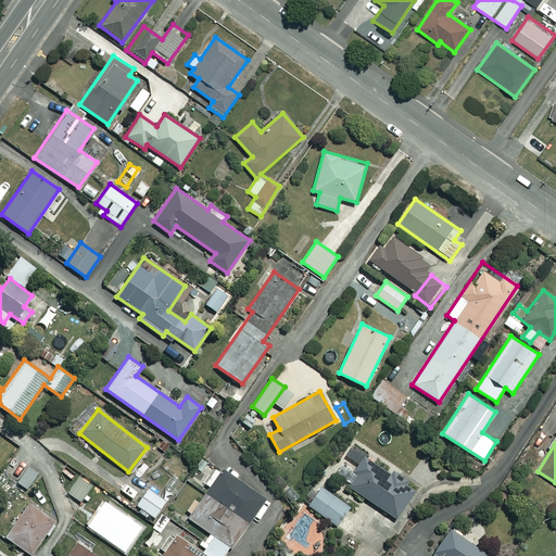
[(366,453),(354,445),(346,456),(362,466),(349,485),(396,518),(415,490),(364,456),(366,453)]
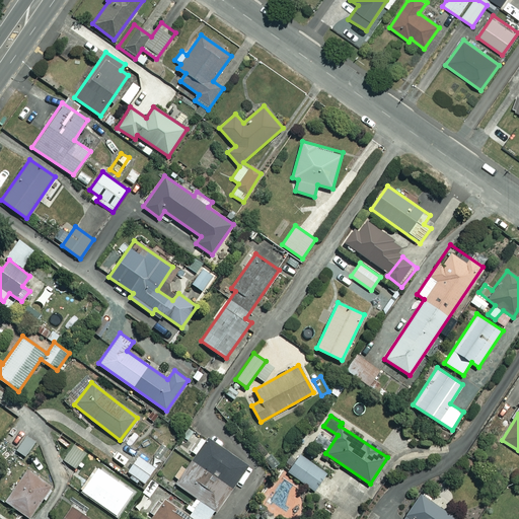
[(187,511),(198,518),(210,518),(248,464),(192,425),(174,450),(192,461),(176,484),(196,498),(187,511)]
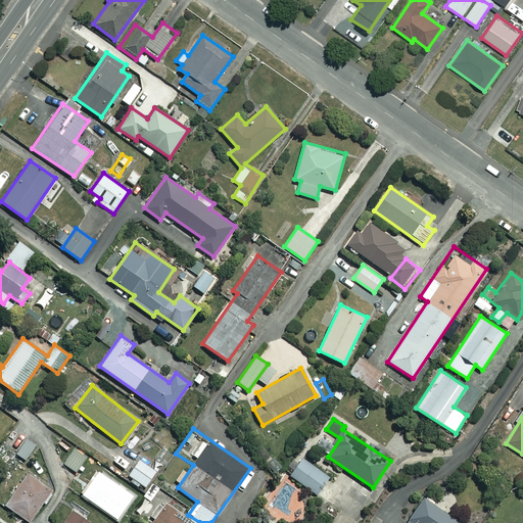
[(36,446),(27,438),(15,452),(25,460),(36,446)]
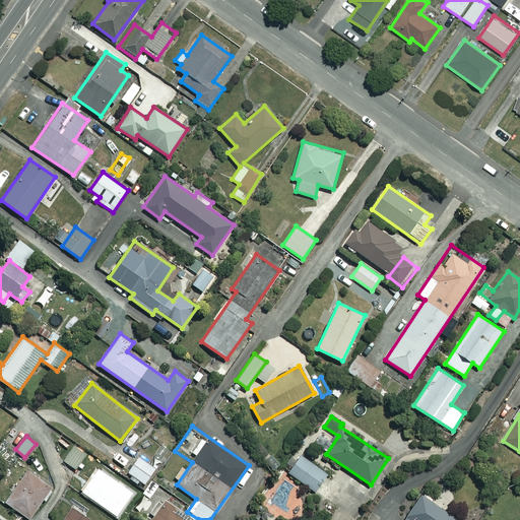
[(327,474),(298,453),(285,469),(315,491),(327,474)]
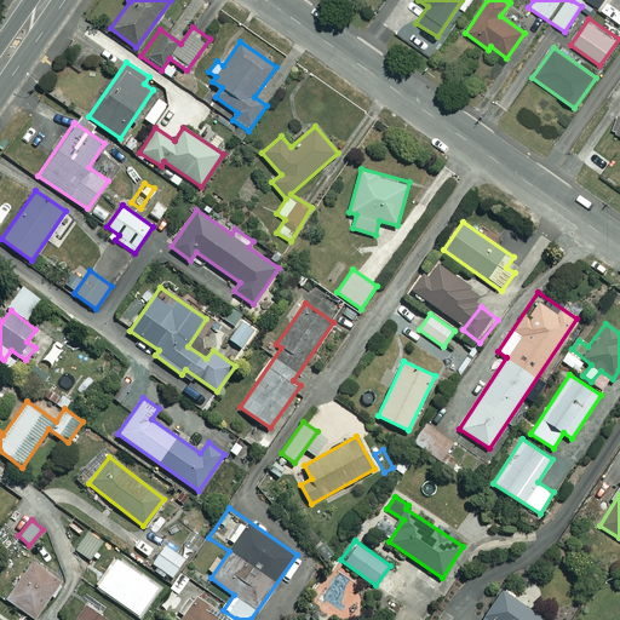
[(185,558),(165,544),(153,562),(173,577),(185,558)]
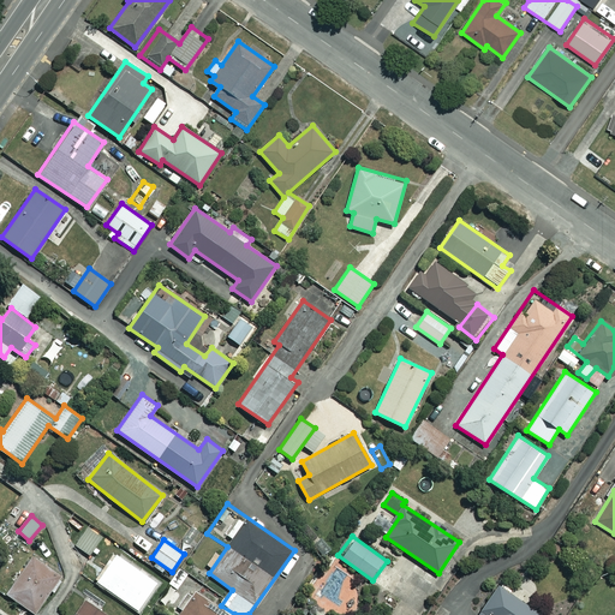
[(159,585),(117,555),(97,581),(141,611),(159,585)]
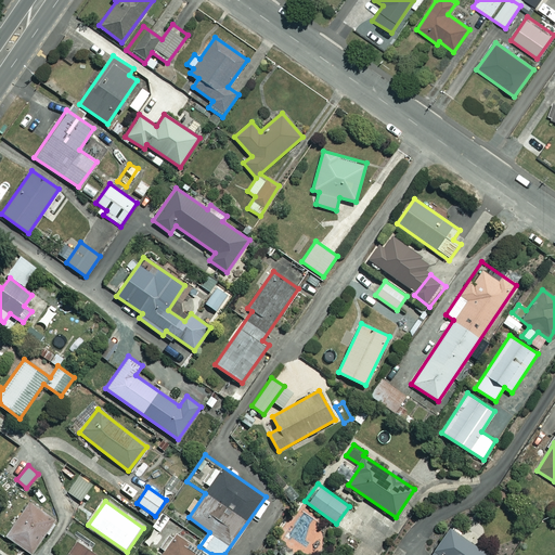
[(54,519),(29,502),(5,536),(30,553),(54,519)]
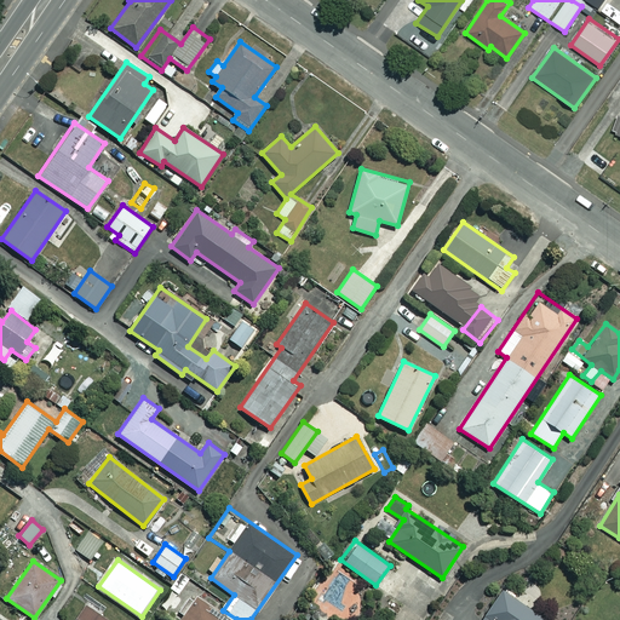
[(546,619),(503,591),(482,619),(546,619)]
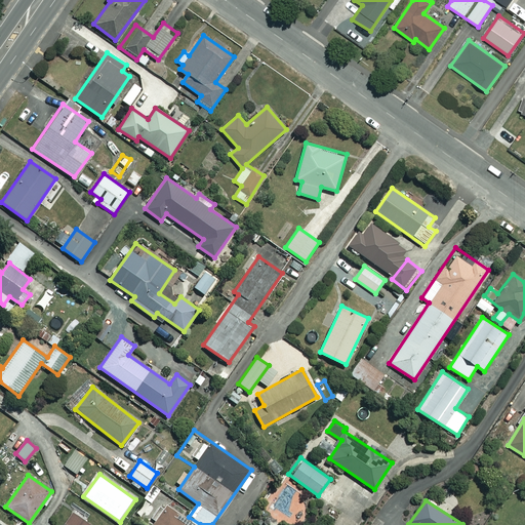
[(200,524),(189,517),(168,502),(153,524),(200,524)]
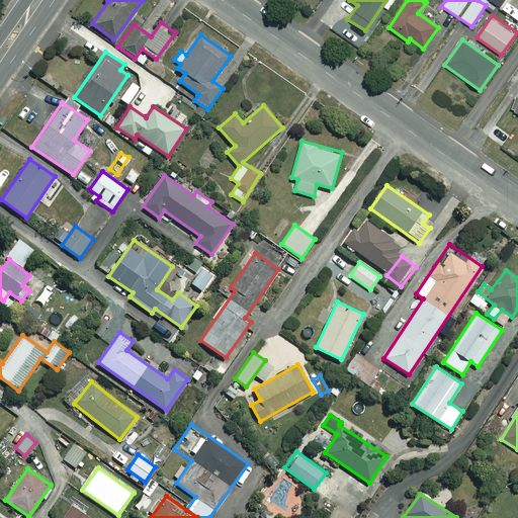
[(90,517),(73,505),(63,517),(90,517)]
